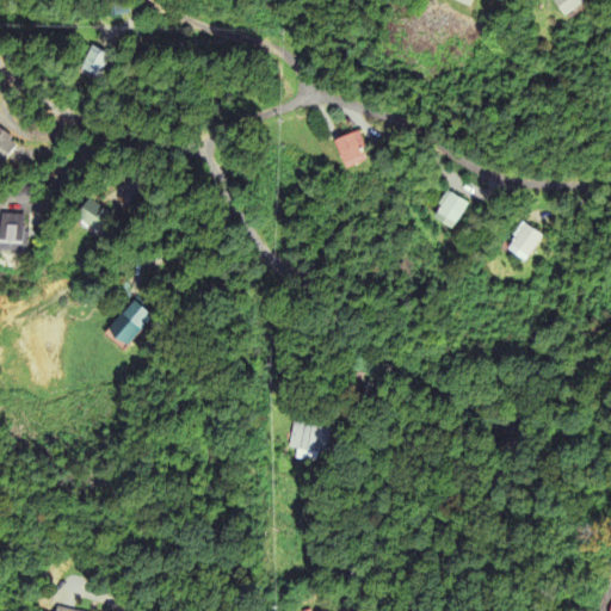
[(567,17),(587,0),(553,0),(554,0),(567,17)]
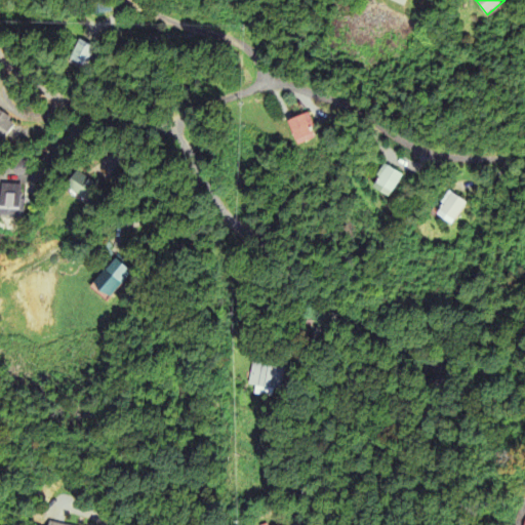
[(96,48),(80,40),(69,61),(86,70),(96,48)]
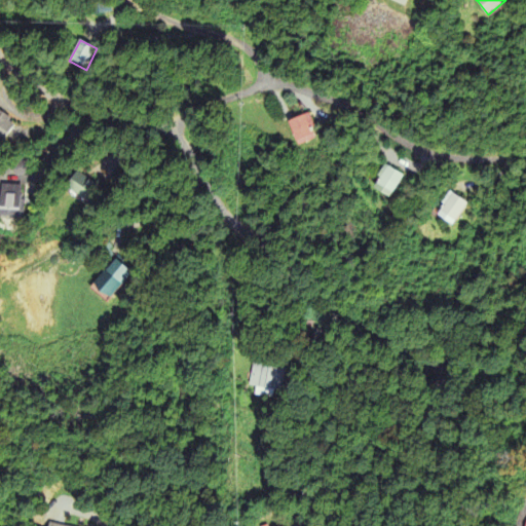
[(0,140),(3,142),(15,123),(0,113),(0,140)]
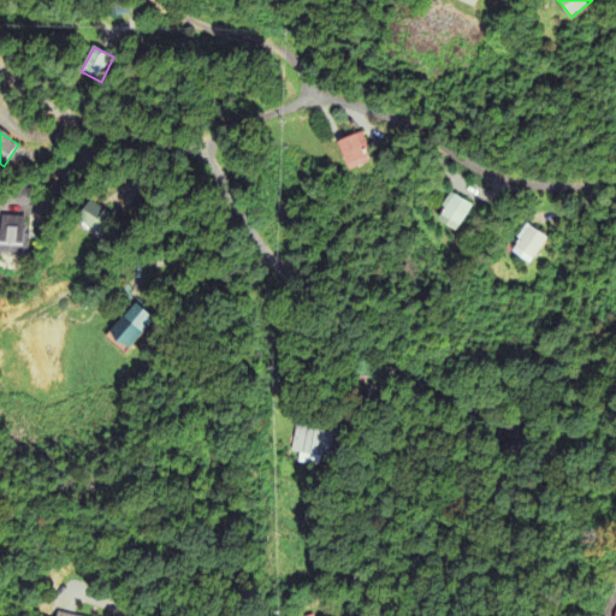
[(338,142),(348,171),(372,163),(362,134),(338,142)]
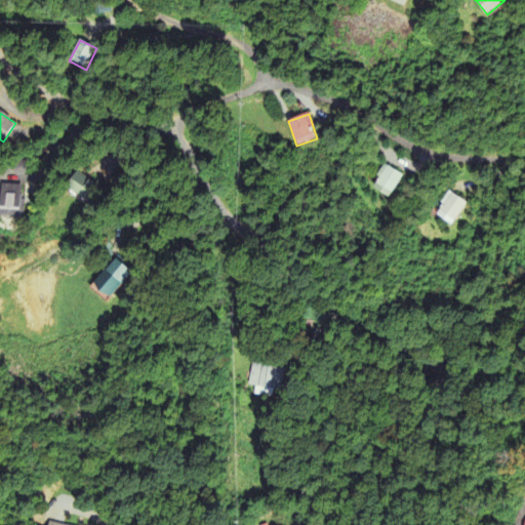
[(372,188),(391,198),(403,175),(385,165),(372,188)]
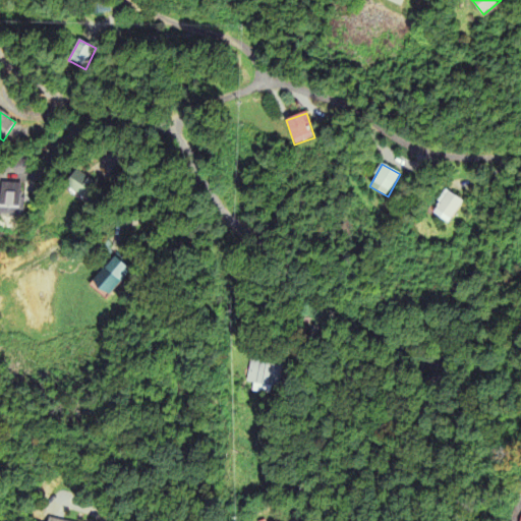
[(97,189),(78,171),(66,183),(84,201),(97,189)]
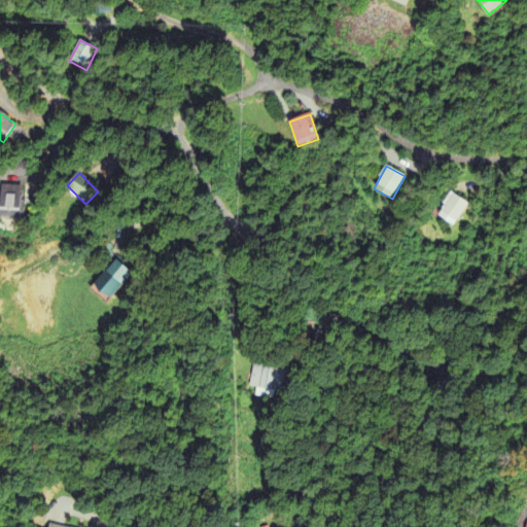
[(0,218),(23,219),(25,186),(0,184),(0,218)]
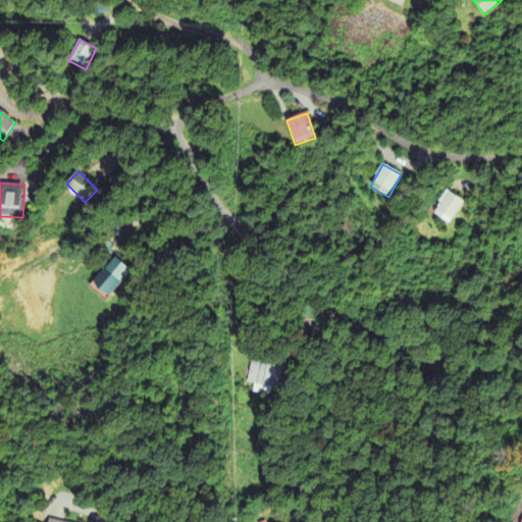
[(450,224),(465,202),(448,191),(432,212),(450,224)]
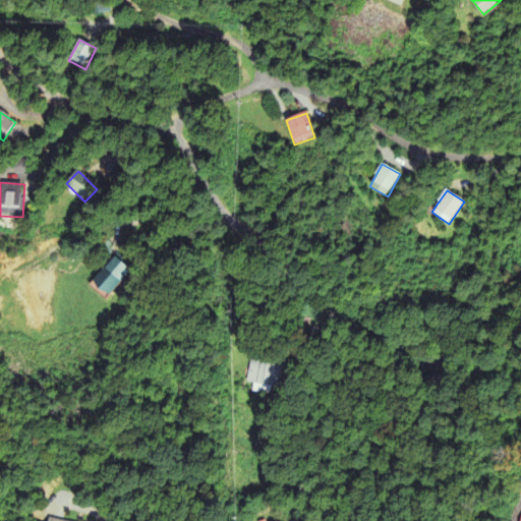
[(107,296),(132,272),(116,255),(92,281),(107,296)]
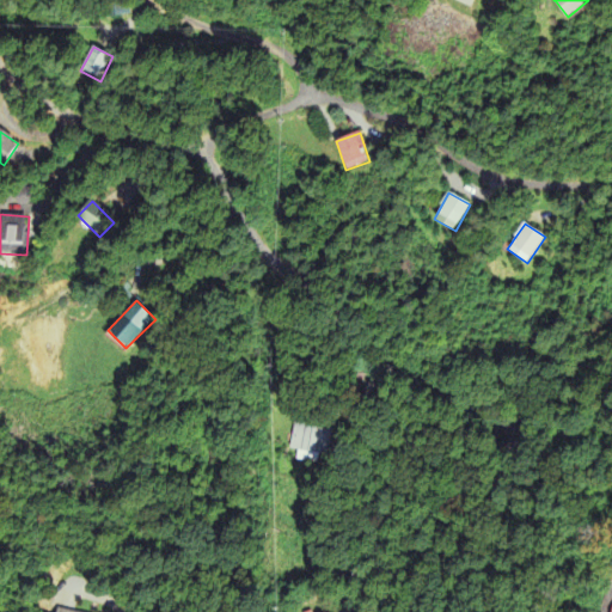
[(332,428),(294,422),(289,451),(328,457),(332,428)]
